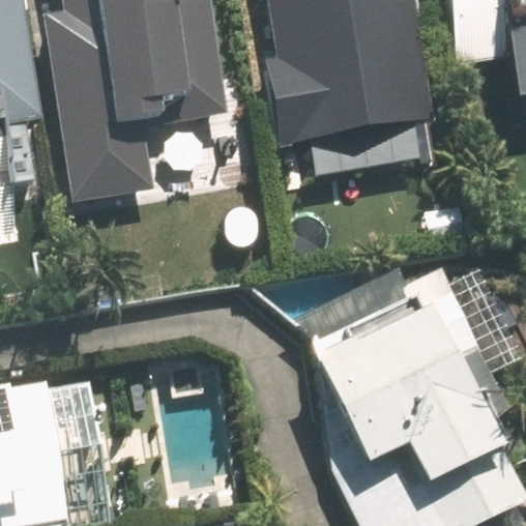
[(0,0),(0,192),(12,191),(1,124),(39,119),(20,0),(0,0)]
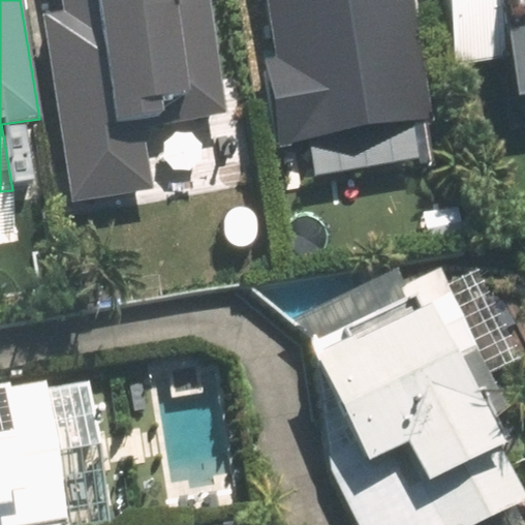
[(57,0),(59,17),(42,19),(72,202),(152,189),(142,129),(226,116),(207,0),(57,0)]
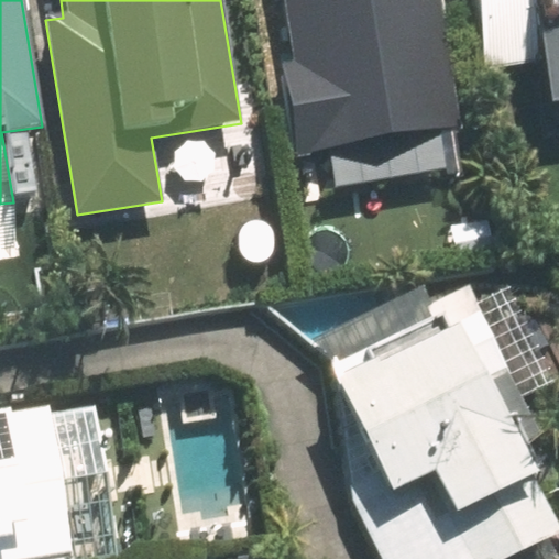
[(285,0),(310,149),(471,121),(449,0),(285,0)]
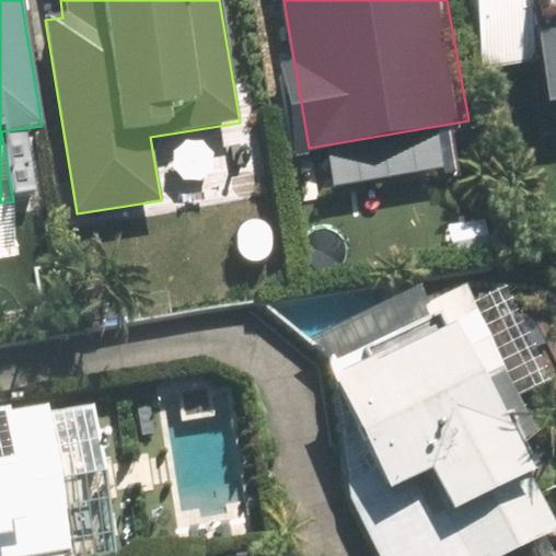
[(473,0),(484,69),(555,56),(555,0),(473,0)]
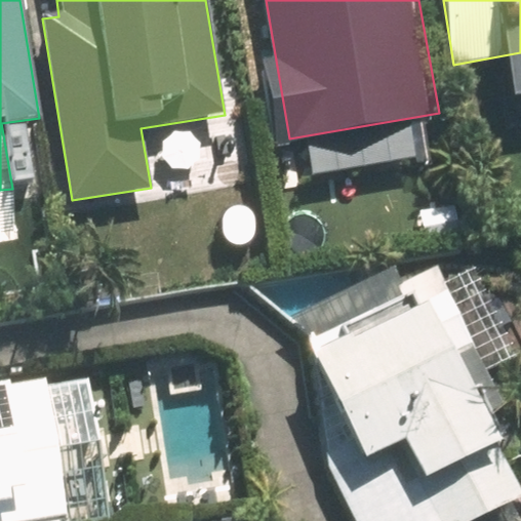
[(396,282),(387,261),(298,299),(309,320),(315,356),(331,459),(358,520),(467,520),(517,499),(494,443),(502,440),(487,408),(498,403),(483,370),(515,355),(474,262),(442,277),(436,263),(396,282)]
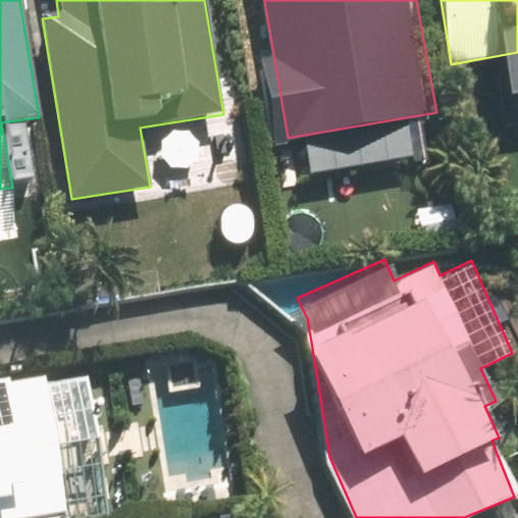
[(11,517),(67,510),(46,381),(0,387),(0,517),(11,517)]
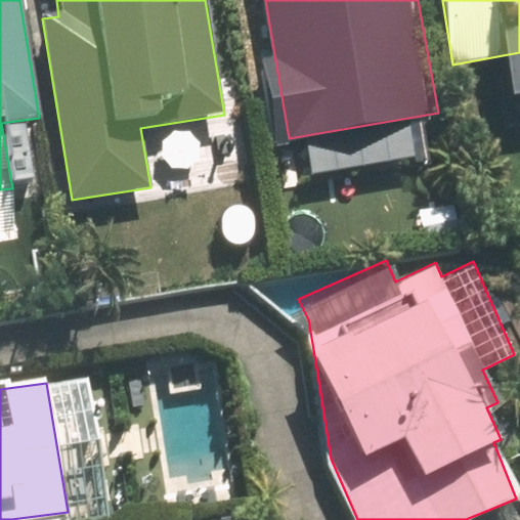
All buildings are outlined.
